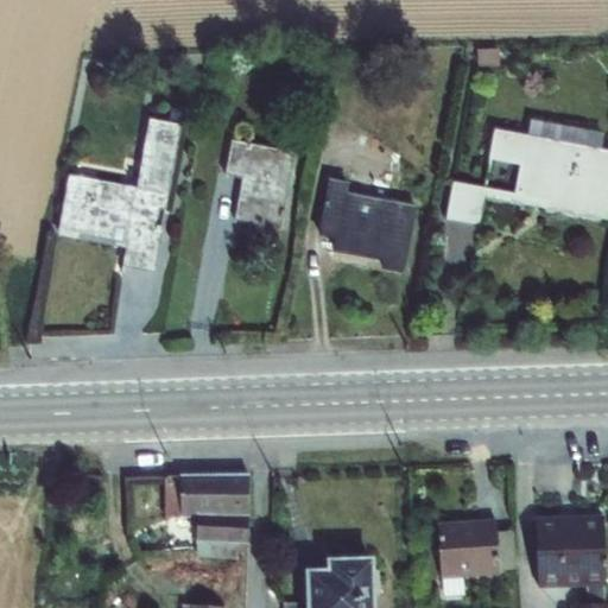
[(514,54),(496,54),(498,65),(515,65),(514,54)]
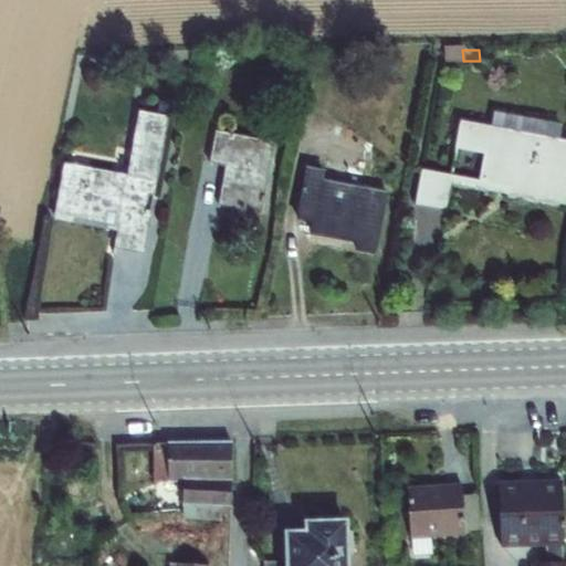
[(63,165),(52,221),(115,232),(113,249),(143,254),(167,117),(138,113),(126,176),(63,165)]
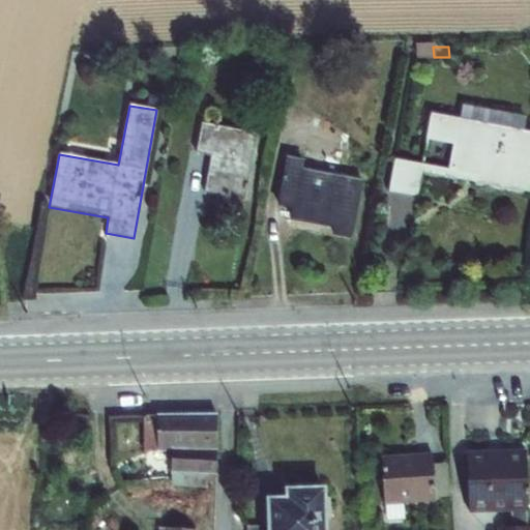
[(394,159),(388,192),(416,198),(421,173),(528,193),(529,181),(529,133),(504,128),(506,115),(462,107),(459,120),(431,114),(425,140),(452,145),(447,170),(394,159)]
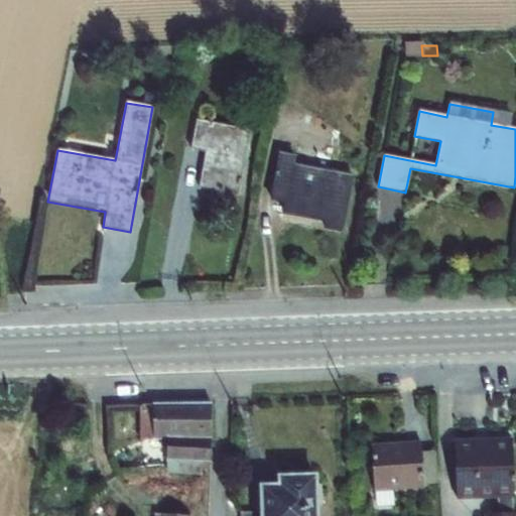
[(196,120),(189,149),(205,152),(198,187),(236,195),(249,130),(196,120)]
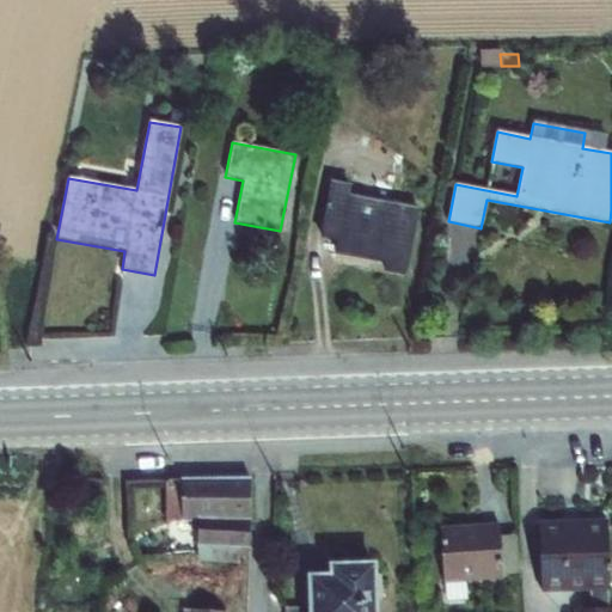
[(330,181),(319,238),(336,242),(334,255),(384,264),(383,273),(405,276),(418,207),(349,194),(350,185),(330,181)]
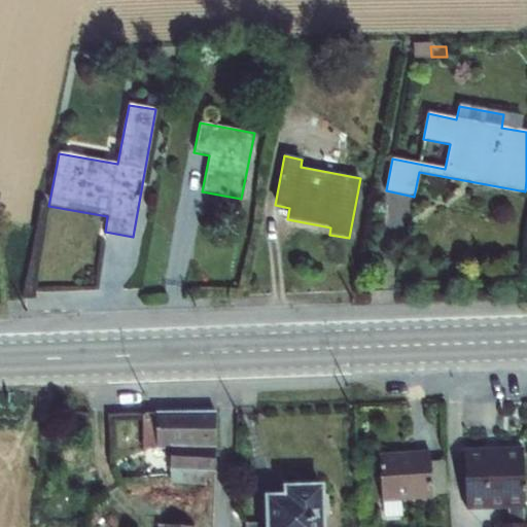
[(155,414),(141,415),(142,450),(155,449),(169,449),(169,469),(171,470),(171,482),(181,483),(181,484),(206,486),(206,471),(214,471),(215,414),(155,414)]
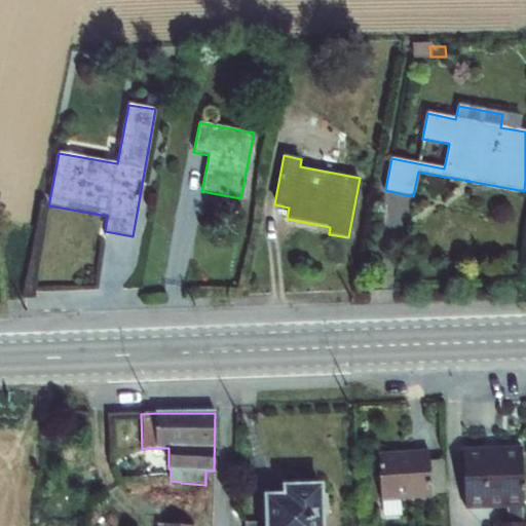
[(521,448),(462,450),(463,510),(510,509),(508,522),(494,522),(494,525),(525,525),(525,522),(524,522),(523,508),(521,448)]
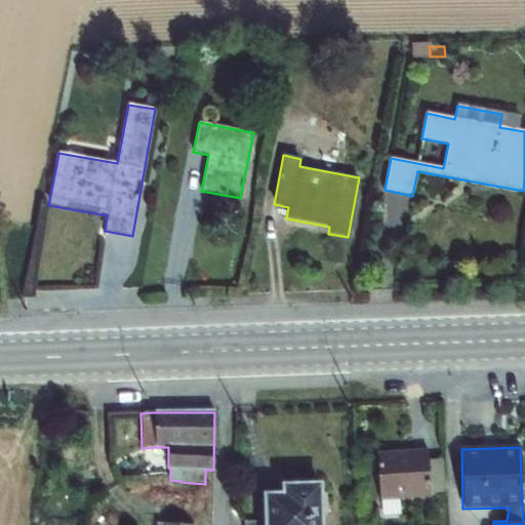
[(428,450),(377,454),(379,501),(432,497),(431,493),(446,492),(443,459),(429,460),(428,450)]
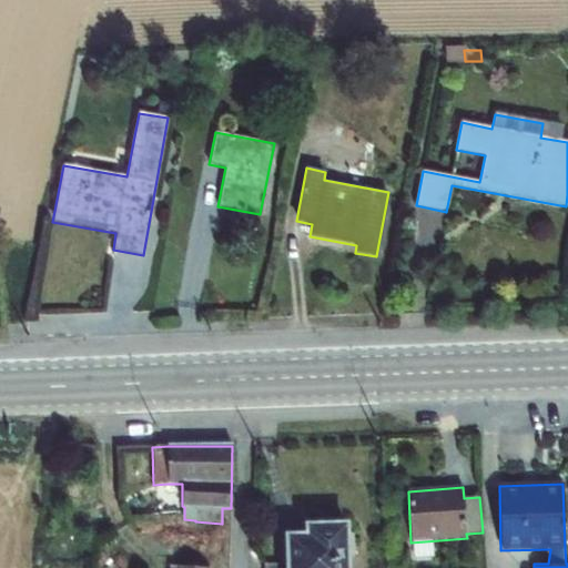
[(285,564),(264,565),(264,567),(350,567),(348,523),(305,524),(305,534),(285,534),(285,564)]
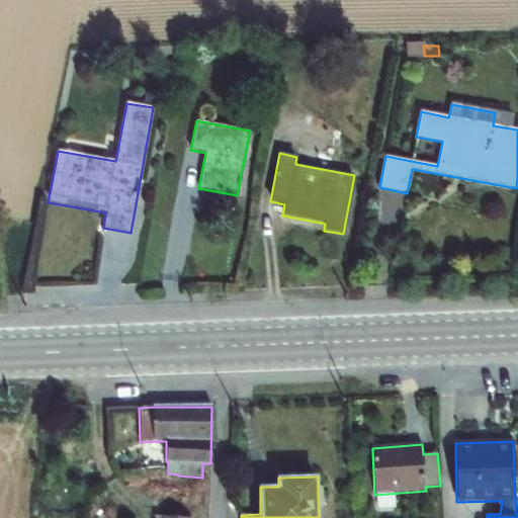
All buildings are outlined.
